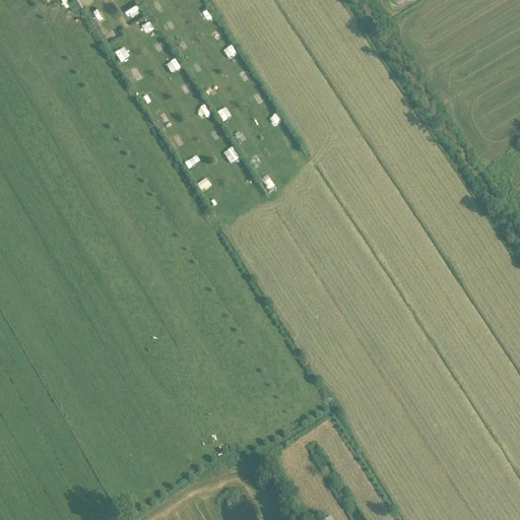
[(134,6),(141,11),(144,6),(137,1),(134,6)]
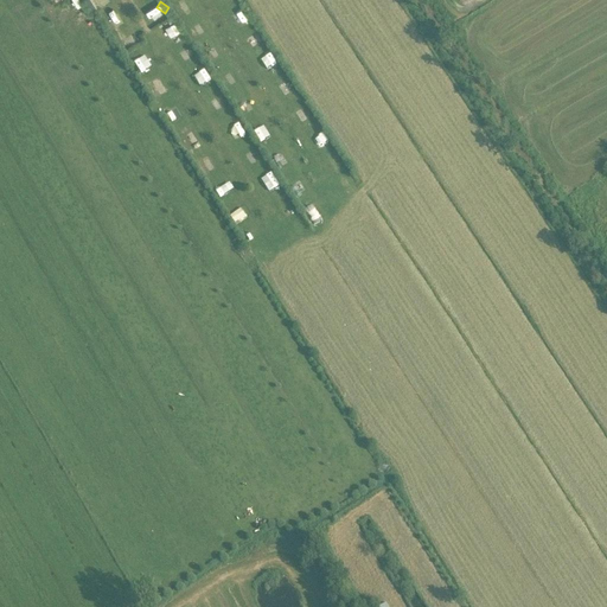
[(165,29),(171,38),(181,32),(176,21),(165,29)]
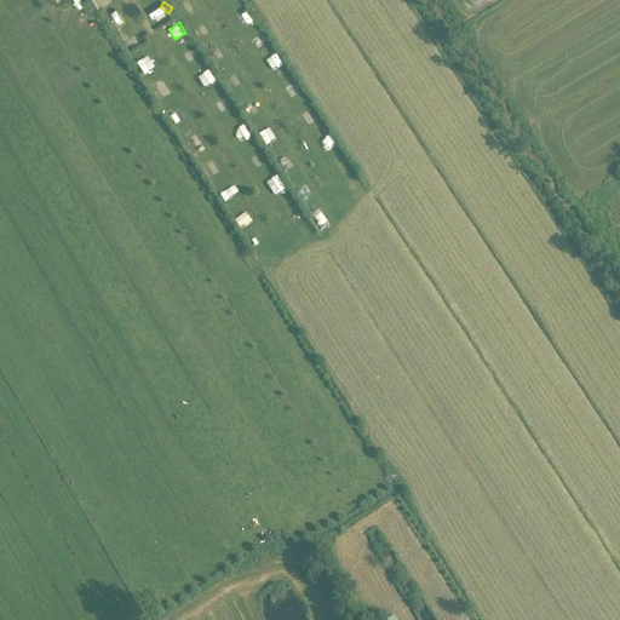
[(253,40),(260,49),(270,41),(262,32),(253,40)]
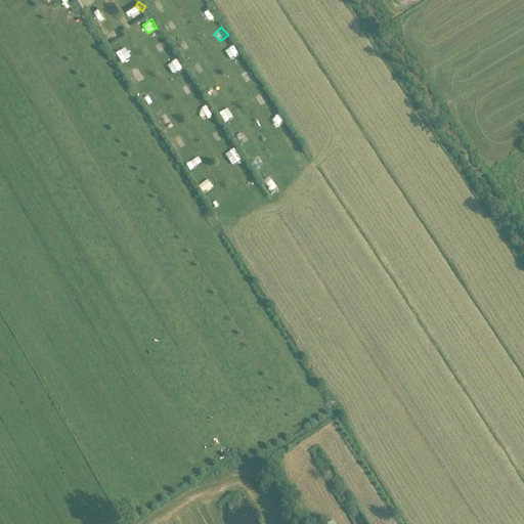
[(157,44),(162,52),(169,47),(164,40),(157,44)]
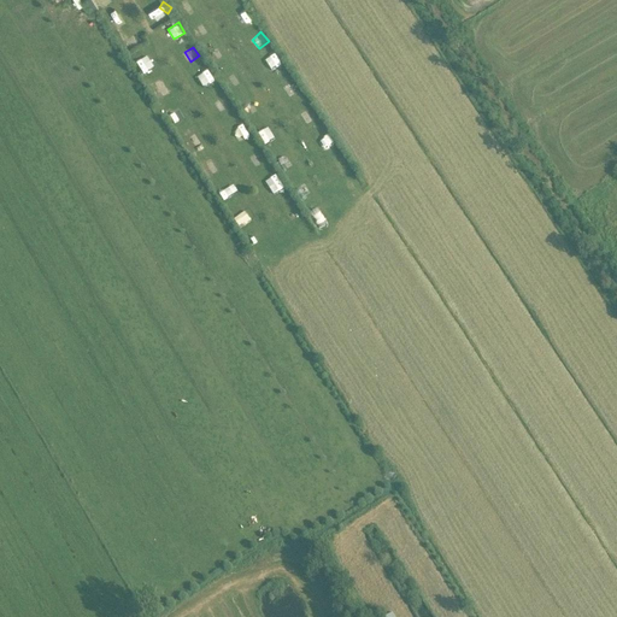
[(144,74),(156,68),(148,56),(137,63),(144,74)]
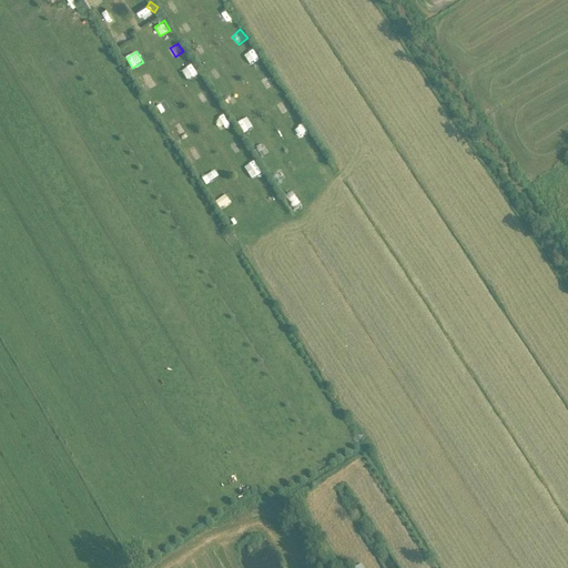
[(244,54),(249,66),(259,61),(255,51),(244,54)]
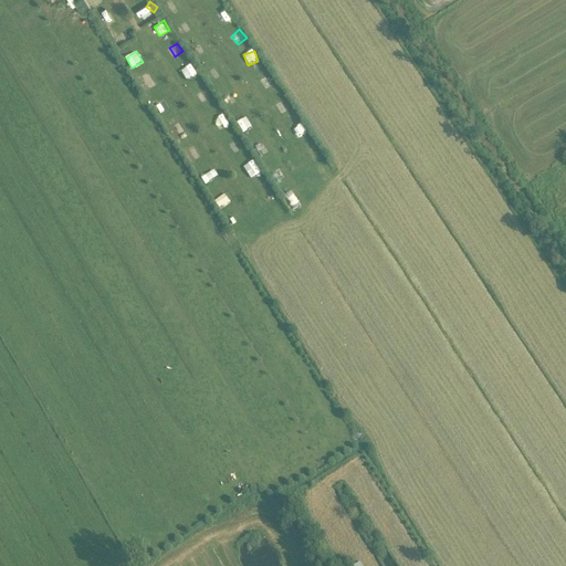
[(285,66),(292,62),(287,54),(281,59),(285,66)]
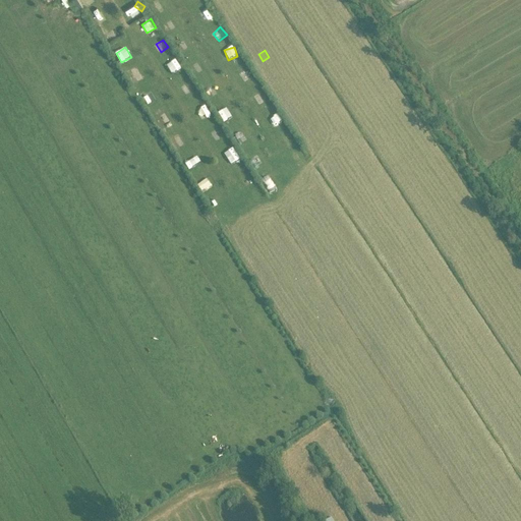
[(171,73),(181,68),(177,59),(167,64),(171,73)]
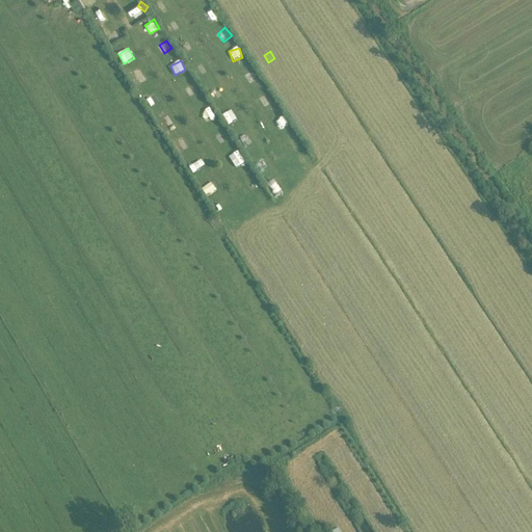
[(138,83),(145,78),(141,72),(134,76),(138,83)]
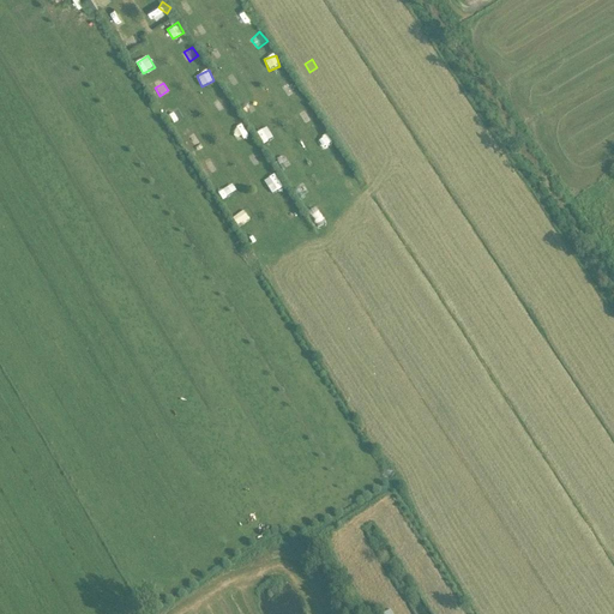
[(174,122),(186,115),(180,107),(169,113),(174,122)]
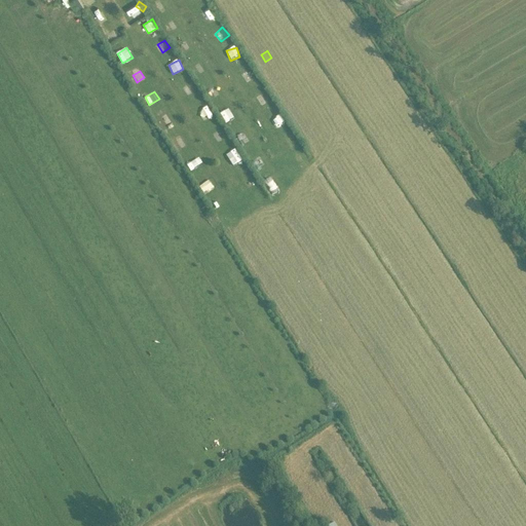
[(257,97),(262,105),(270,100),(265,92),(257,97)]
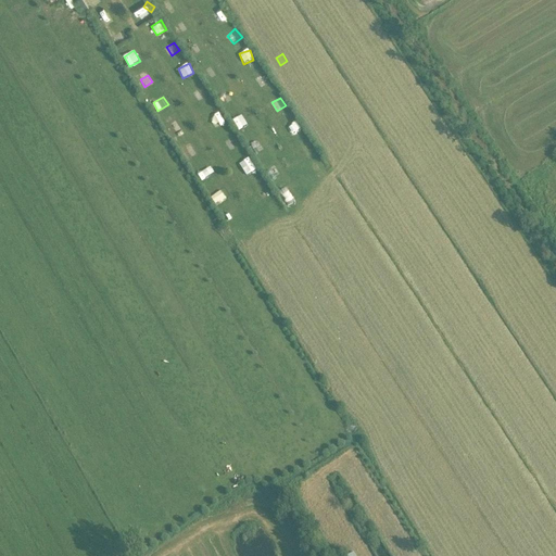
[(211,118),(215,128),(225,123),(219,113),(211,118)]
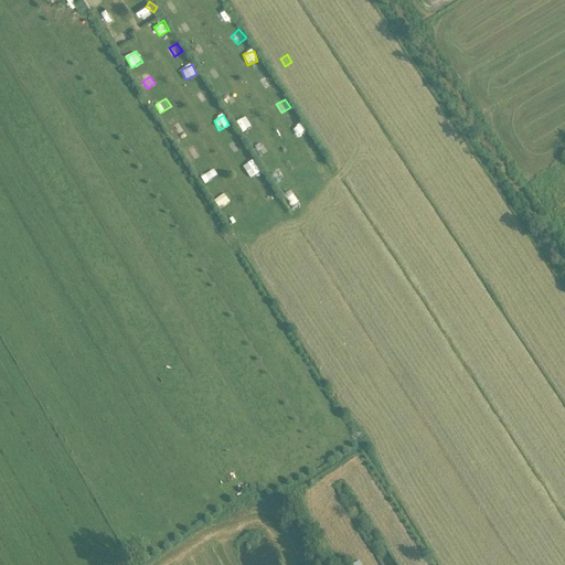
[(253,159),(248,162),(255,173),(259,170),(253,159)]
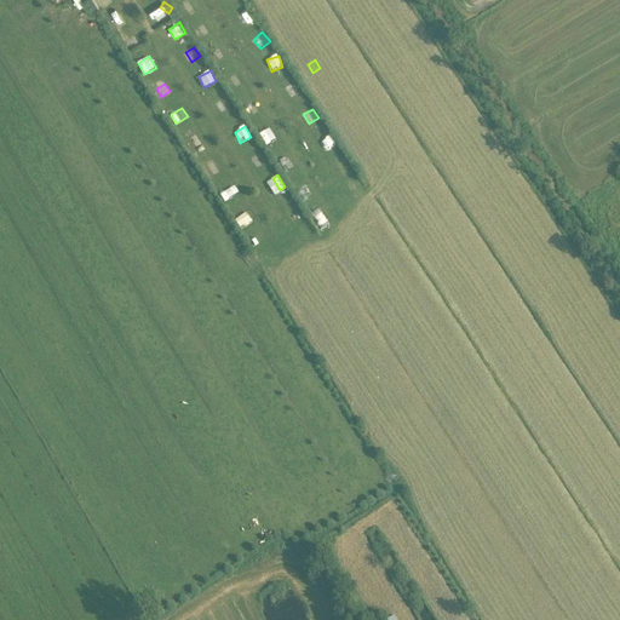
[(252,239),(262,233),(257,223),(246,228),(252,239)]
